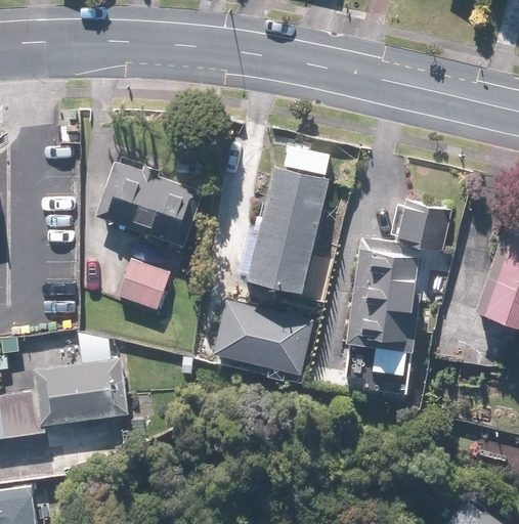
[(115,161),(96,214),(148,232),(150,229),(182,241),(198,197),(157,182),(161,171),(144,166),(142,171),(115,161)]
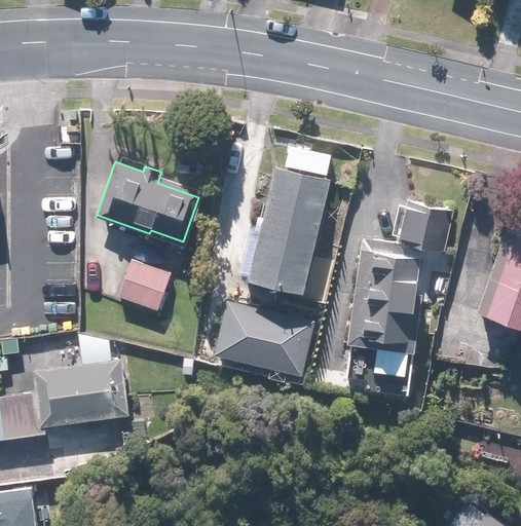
[(330,181),(272,165),(244,280),(301,295),(330,181)]
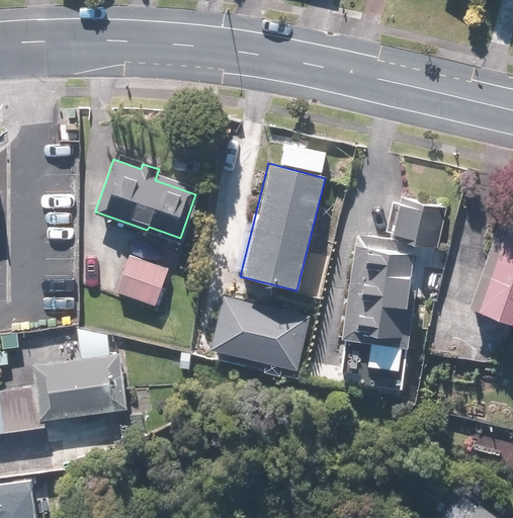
[(442,205),(393,200),(389,237),(355,234),(343,342),(408,349),(419,246),(437,248),(442,205)]
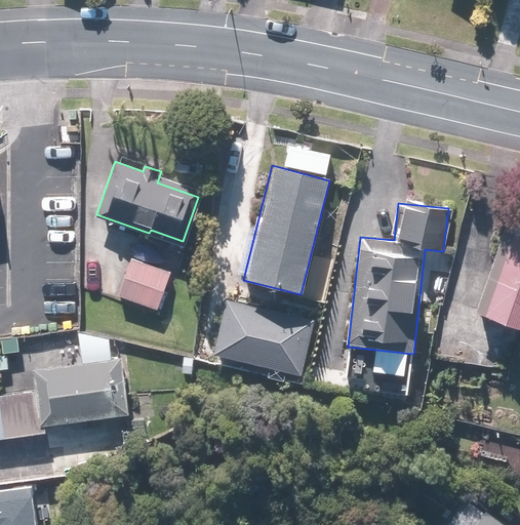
[(519,227),(513,225),(477,316),(519,332),(519,227)]
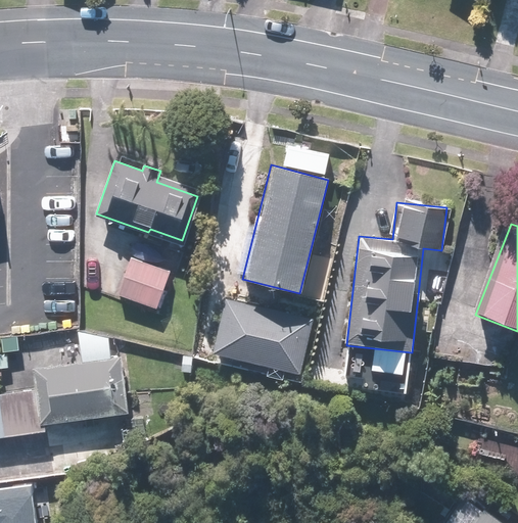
[(174,272),(133,258),(121,296),(161,310),(174,272)]
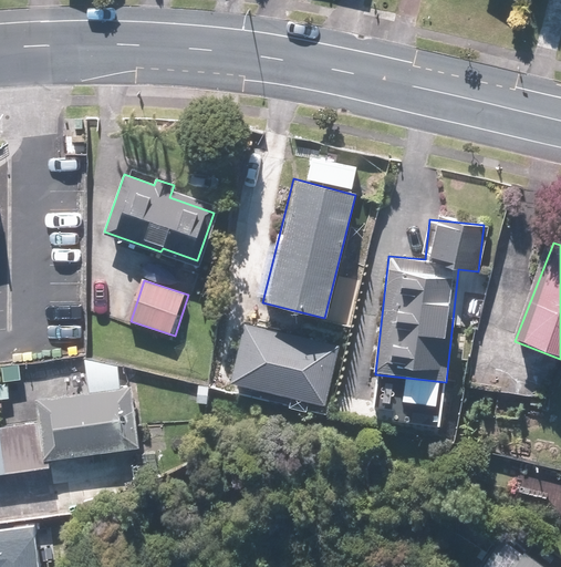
[(340,348),(247,323),(232,382),(325,405),(340,348)]
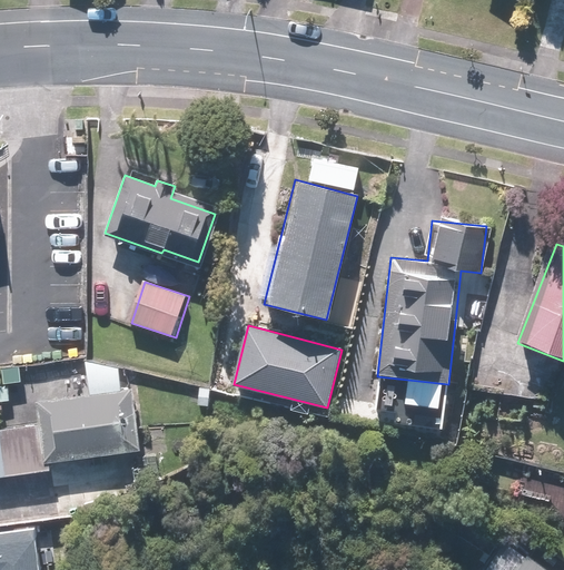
[(88,367),(91,397),(40,403),(42,425),(47,463),(139,453),(132,393),(120,394),(117,364),(88,367)]
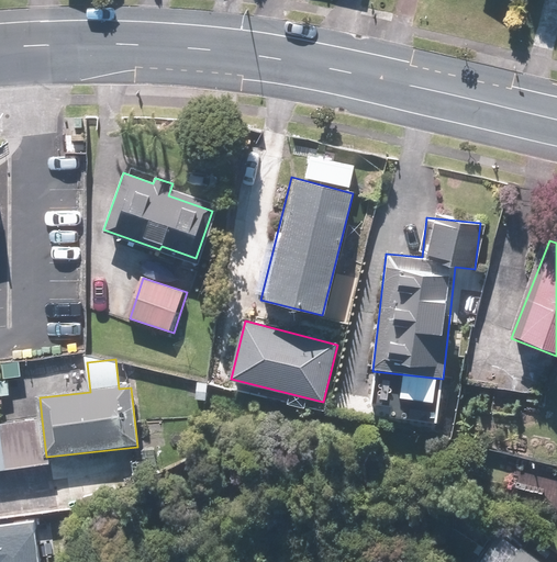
[(42,419),(0,424),(0,473),(47,469),(46,457),(42,419)]
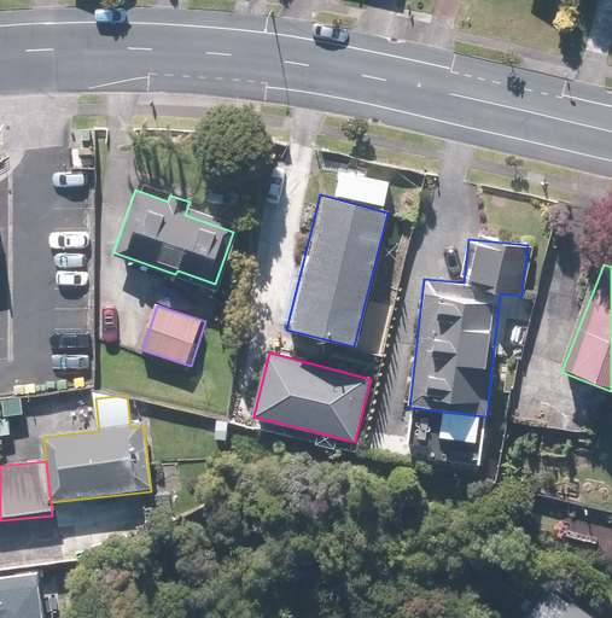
[(0,617),(46,617),(41,576),(0,579),(0,617)]
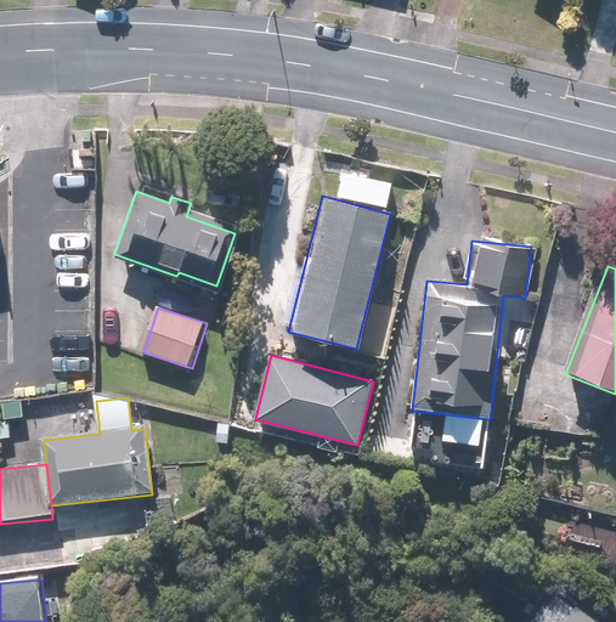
[(591,621),(548,591),(524,621),(591,621)]
